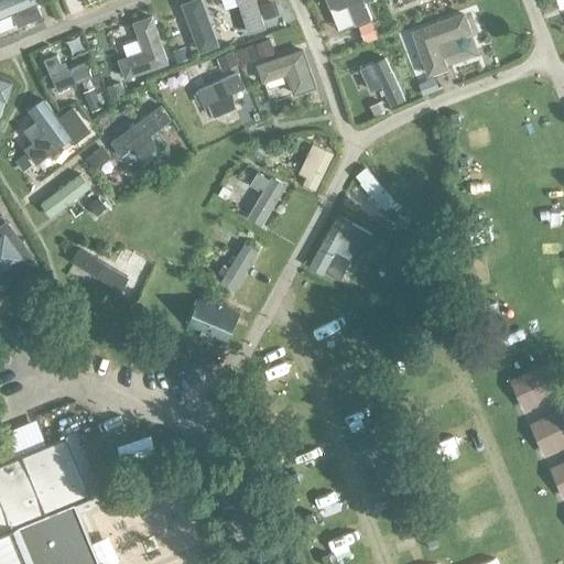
[(41,0),(0,0),(0,18),(15,12),(21,25),(42,17),(36,3),(42,1),(41,0)]
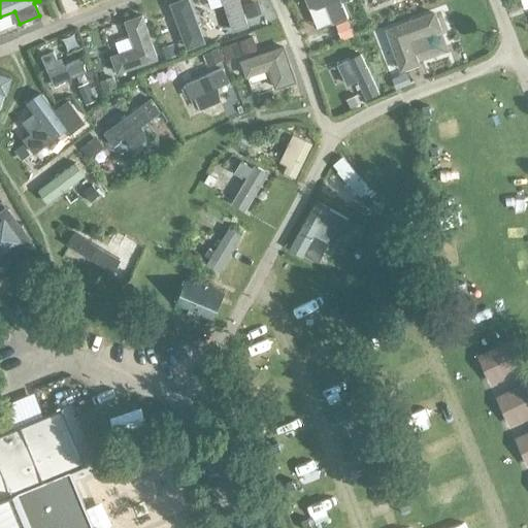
[(174,0),(165,4),(183,45),(203,37),(188,0),(174,0)]
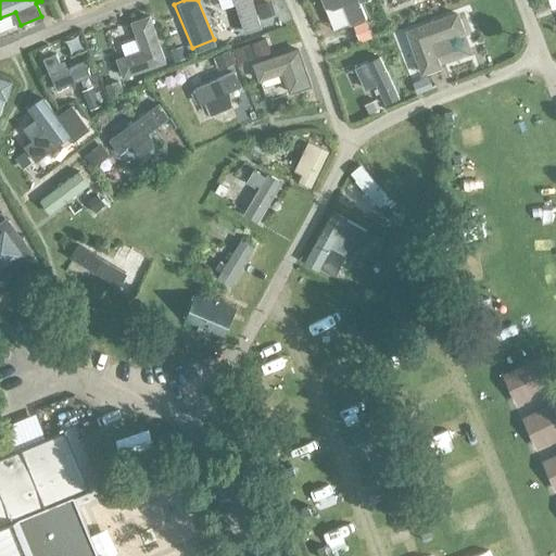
[(262,0),(231,0),(238,12),(262,0)]
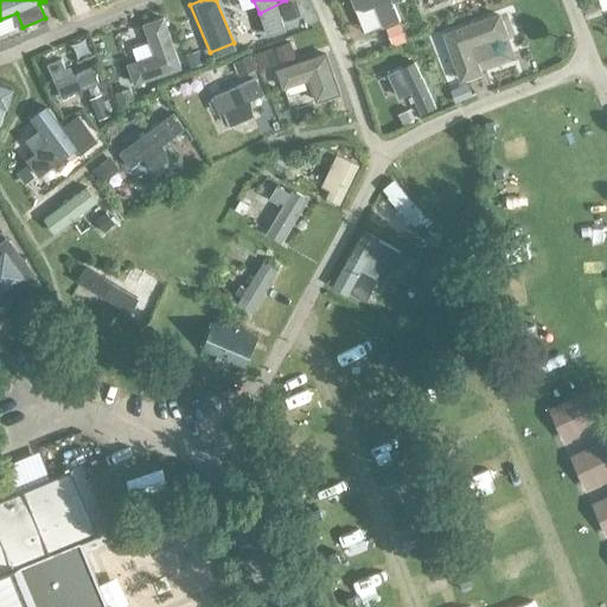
[(296,0),(291,0),(287,1),(292,18),(301,16),(296,0)]
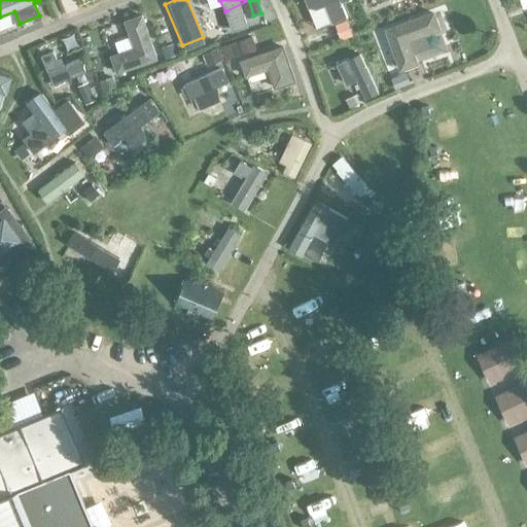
[(302,0),(308,12),(338,0),(302,0)]
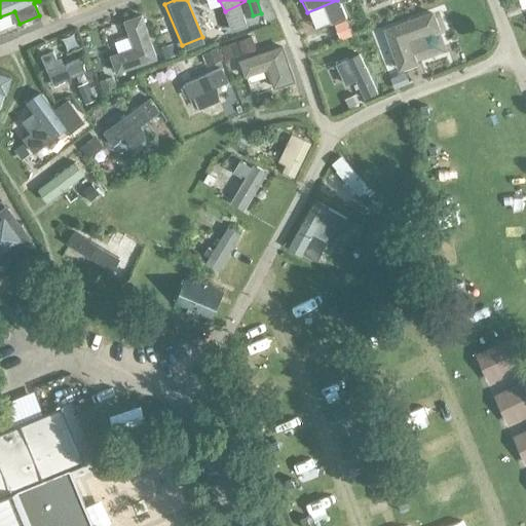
[(433,12),(386,29),(401,69),(416,63),(413,53),(408,40),(425,33),(439,29),(433,12)]
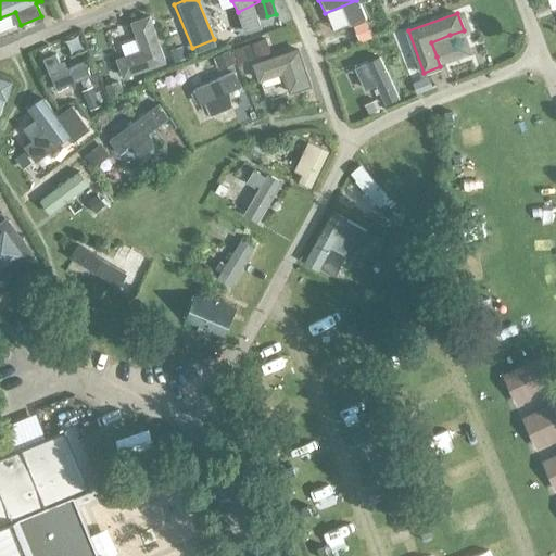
[(142,50),(117,59),(124,76),(166,61),(150,15),(133,22),(142,50)]
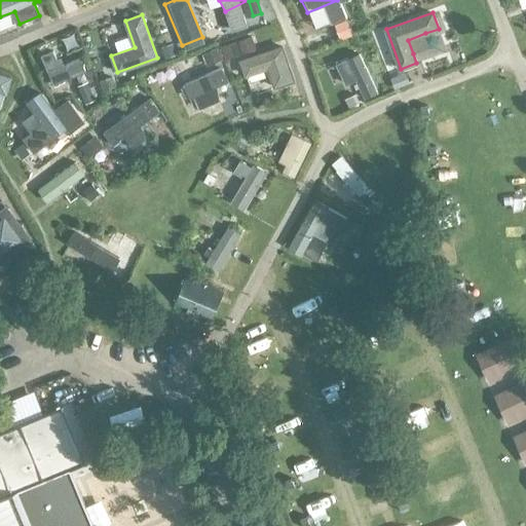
[(351,21),(350,32),(366,33),(367,22),(351,21)]
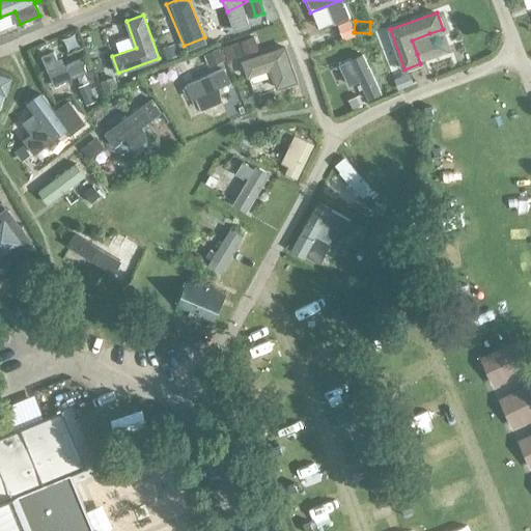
[(254,37),(241,42),(244,53),(257,49),(254,37)]
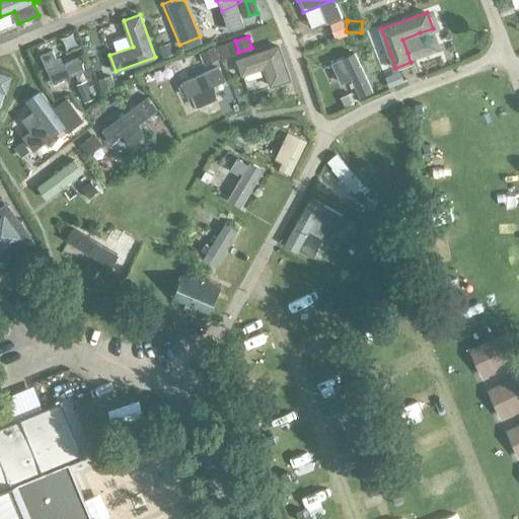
[(173,52),(170,43),(158,46),(162,56),(173,52)]
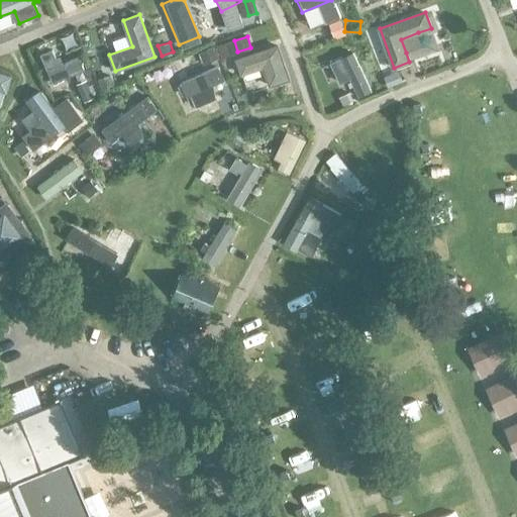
[(213,45),(199,53),(204,65),(218,58),(213,45)]
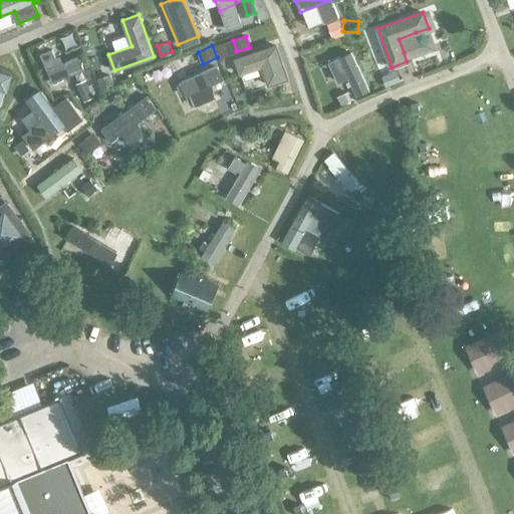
[(262,50),(236,59),(241,73),(246,71),(262,66),(268,84),(287,78),(276,45),(262,50)]
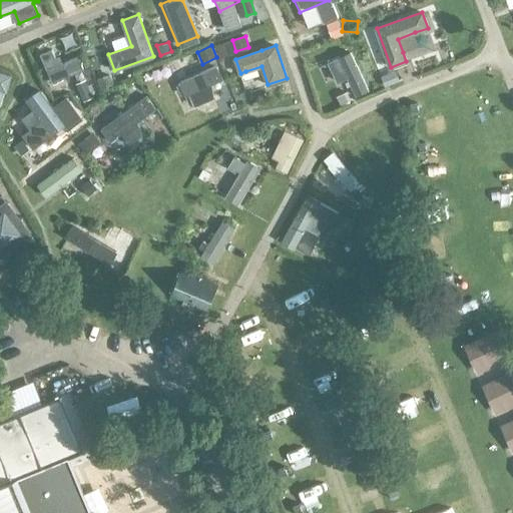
[(52,50),(41,54),(47,69),(52,82),(82,69),(77,56),(58,64),(55,58),(52,50)]
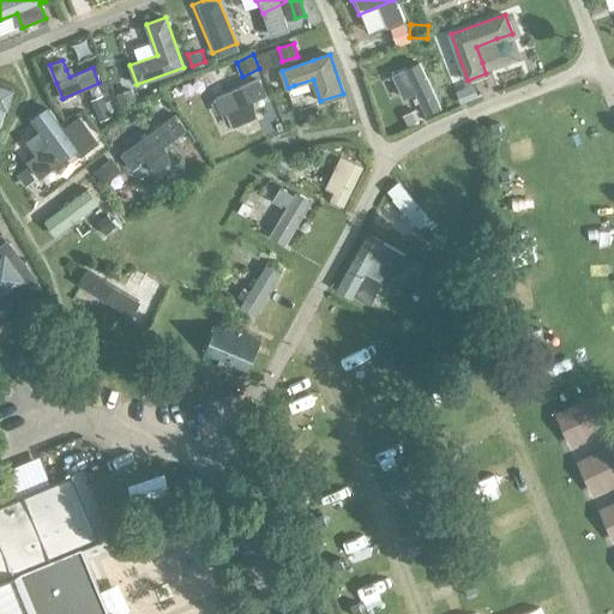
[(420,62),(393,74),(404,97),(416,92),(427,115),(441,108),(420,62)]
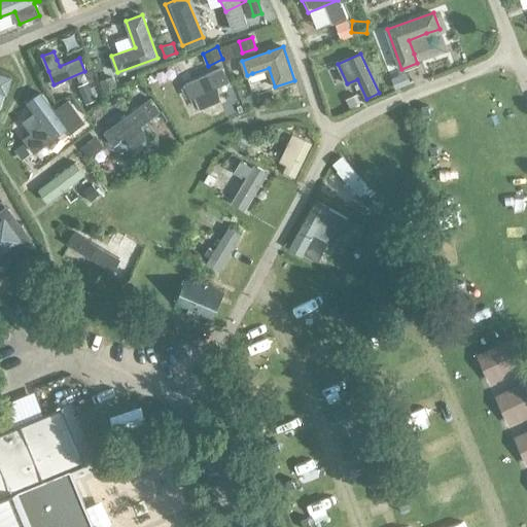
[(192,81),(185,84),(191,98),(196,97),(201,108),(220,100),(215,89),(230,82),(223,68),(192,81)]
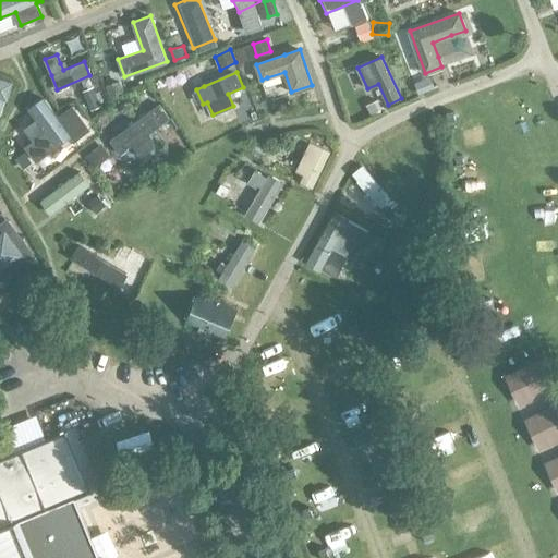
[(0,77),(0,96),(8,99),(12,82),(0,79),(0,77)]
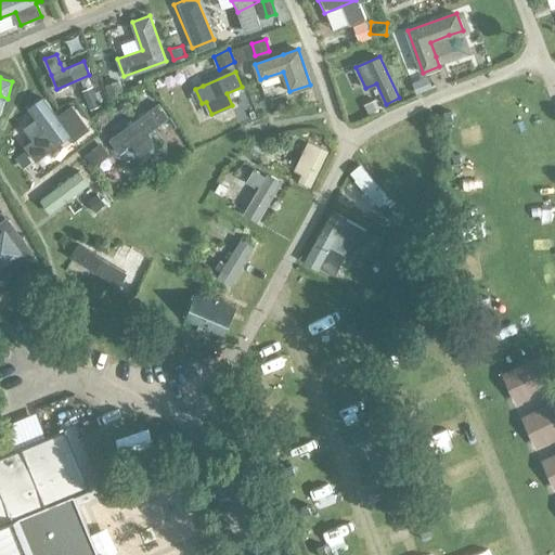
[(425,79),(414,84),(418,94),(429,90),(425,79)]
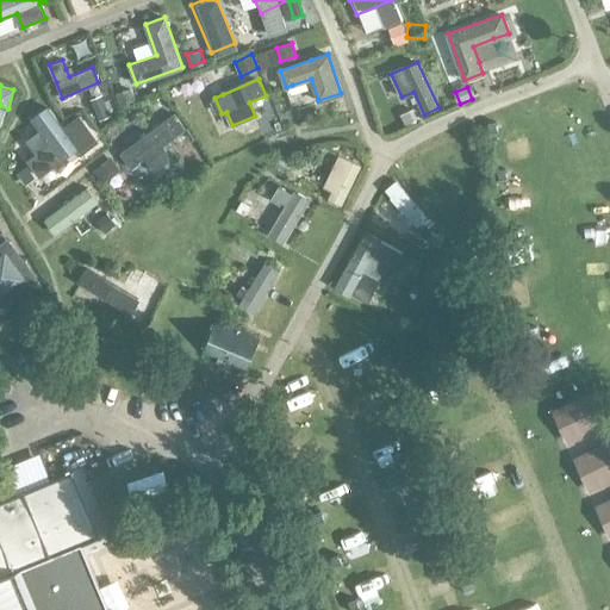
[(131,91),(117,94),(120,105),(135,100),(132,94),(131,91)]
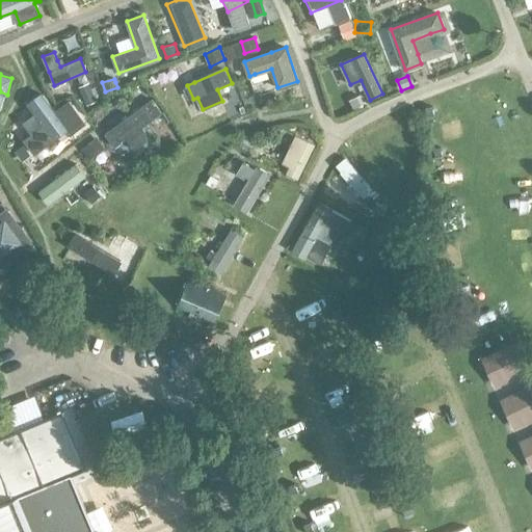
[(89,81),(78,85),(85,103),(96,100),(89,81)]
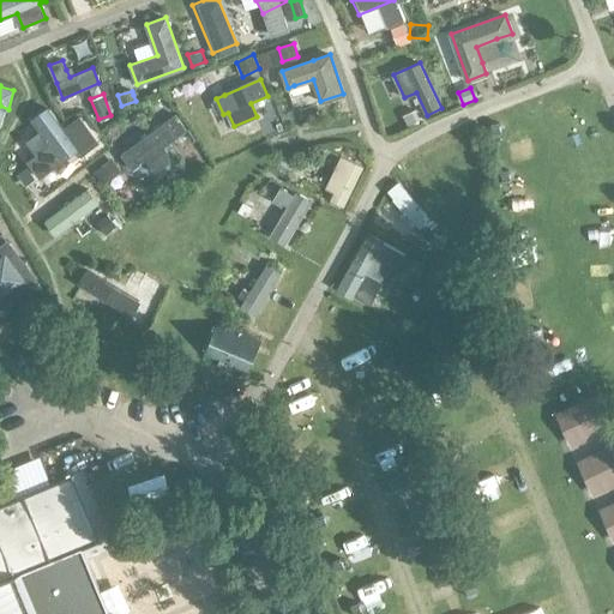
[(38,155),(29,162),(42,178),(64,161),(62,158),(78,146),(83,154),(100,140),(80,115),(64,127),(48,108),(46,110),(32,120),(40,130),(52,144),(38,155)]
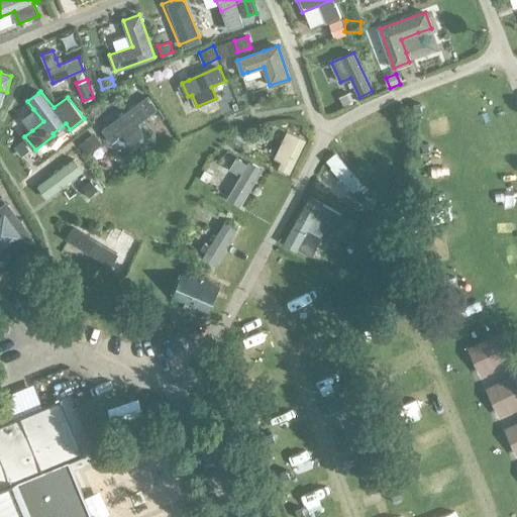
[(351,94),(339,99),(343,107),(354,102),(351,94)]
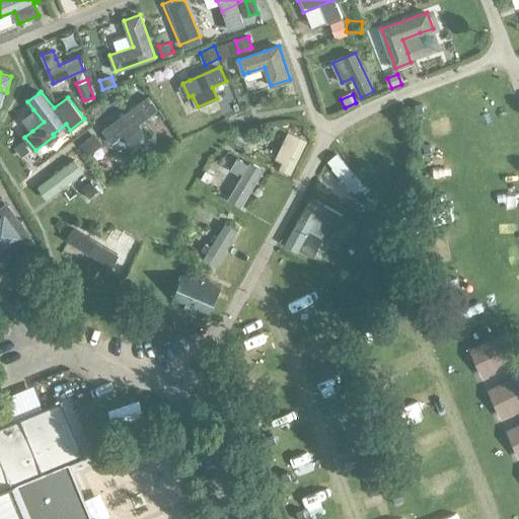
[(141,102),(102,130),(113,143),(125,135),(132,145),(144,136),(137,126),(151,116),(158,110),(149,97),(141,102)]
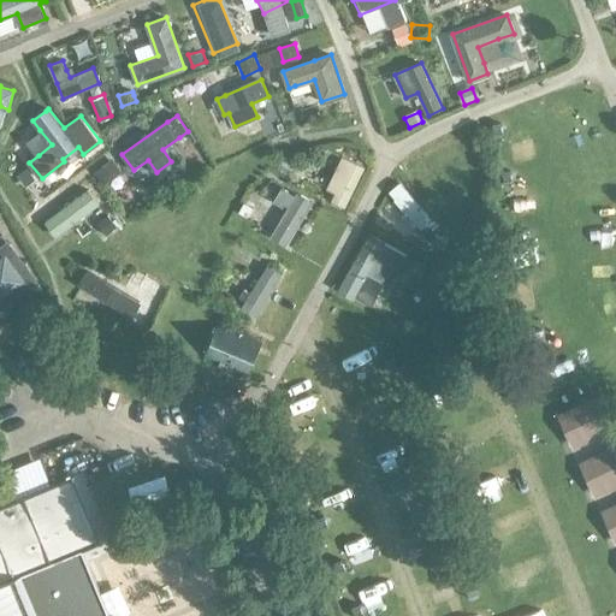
[(502,124),(493,125),(496,137),(504,135),(502,124)]
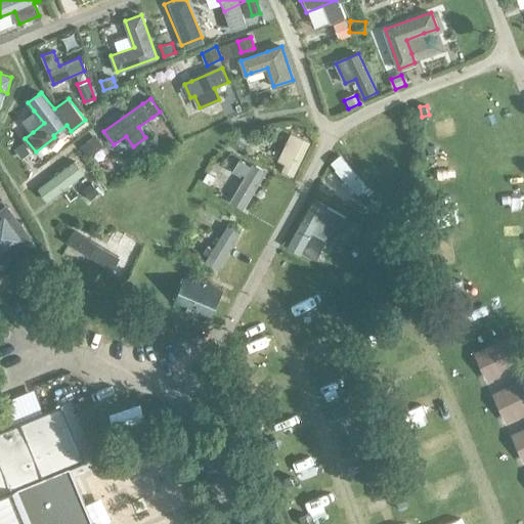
[(300,175),(314,141),(289,130),(274,165),(300,175)]
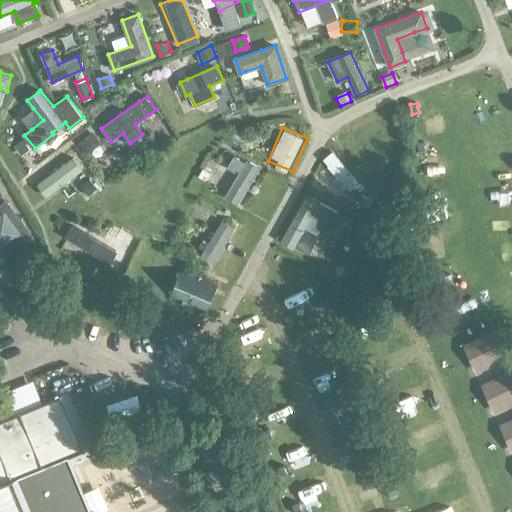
[(92,132),(77,143),(86,154),(100,142),(92,132)]
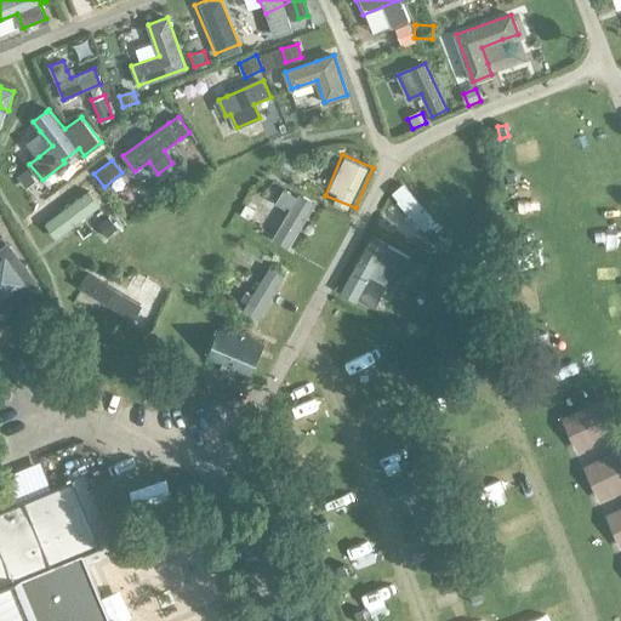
[(24,170),(17,176),(24,187),(33,181),(24,170)]
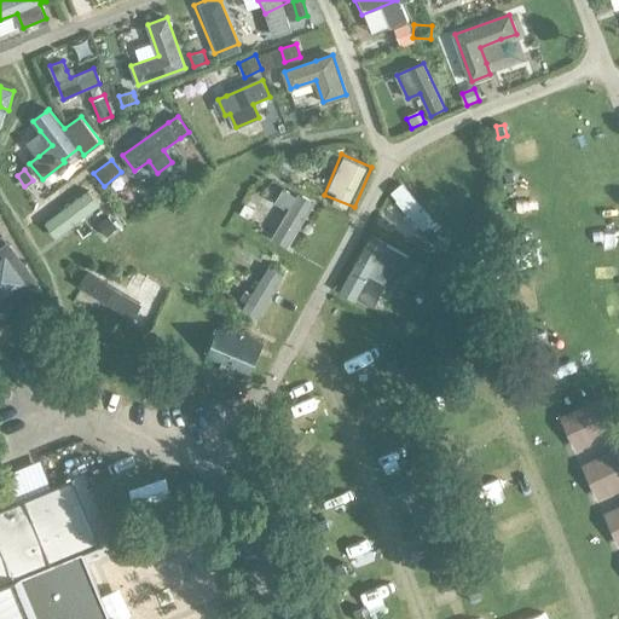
[(163,169),(150,195),(169,204),(183,178),(163,169)]
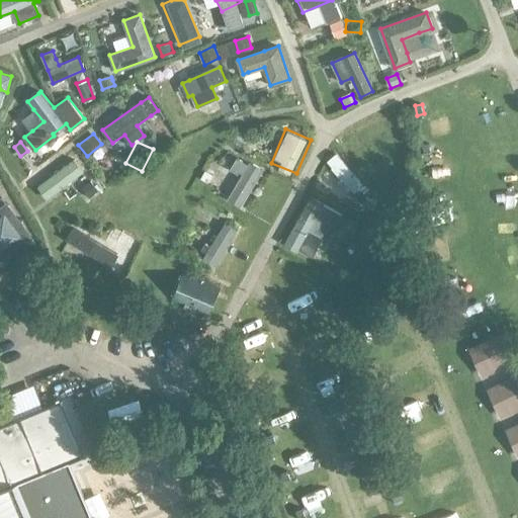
[(430,144),(423,145),(425,155),(432,154),(430,144)]
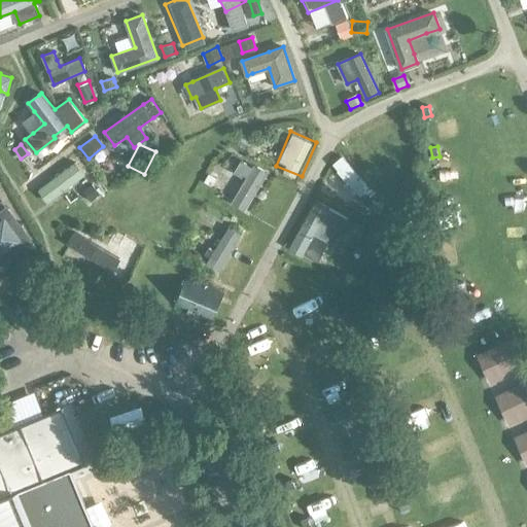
[(334,176),(348,202),(369,190),(347,151),(331,161),(339,174),(334,176)]
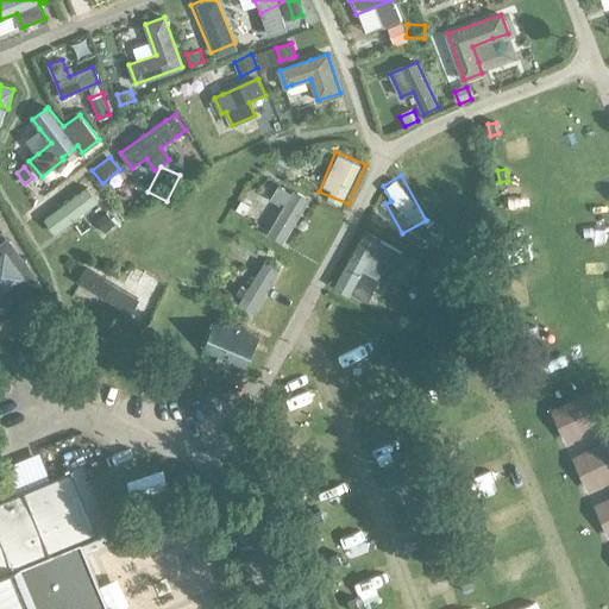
[(272,179),(263,195),(278,203),(288,187),(272,179)]
